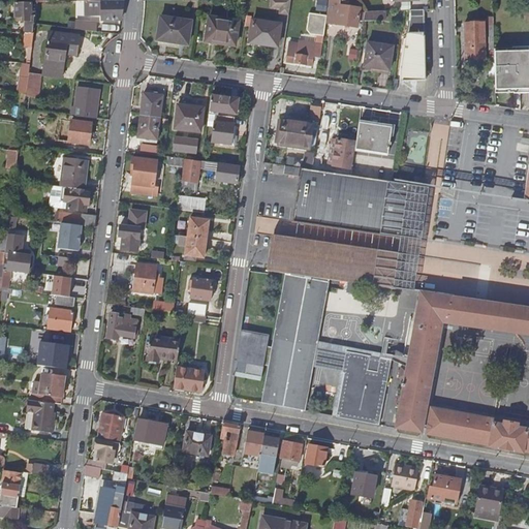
[(274,0),(275,2),(285,3),(285,8),(284,13),(292,13),(293,0),(274,0)]
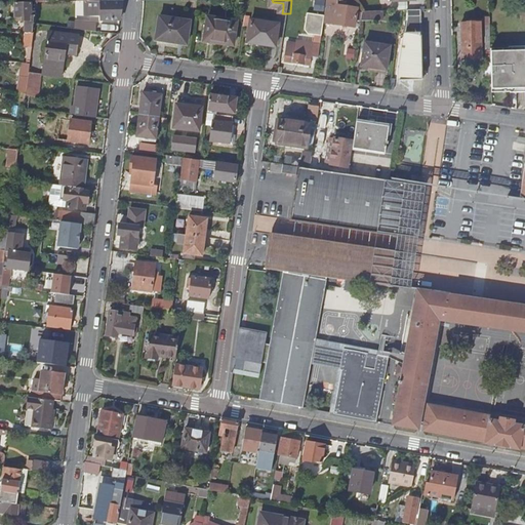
[(341,0),(331,0),(328,22),(358,26),(360,14),(356,13),(357,6),(341,3),(341,0)]
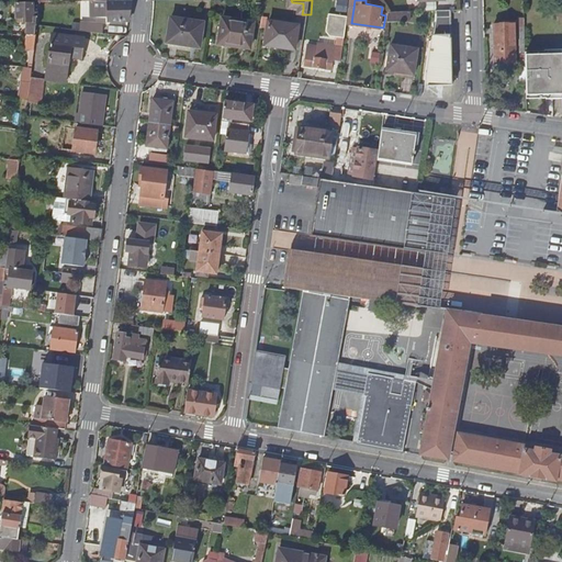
[(111,1),(94,1),(96,14),(112,14),(112,20),(133,20),(135,9),(136,1),(111,1)]
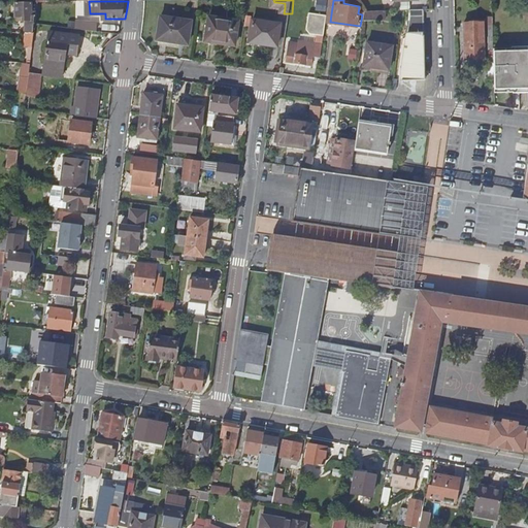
[(36,2),(19,2),(18,18),(26,18),(26,21),(29,22),(28,31),(36,32),(40,2),(36,2)]
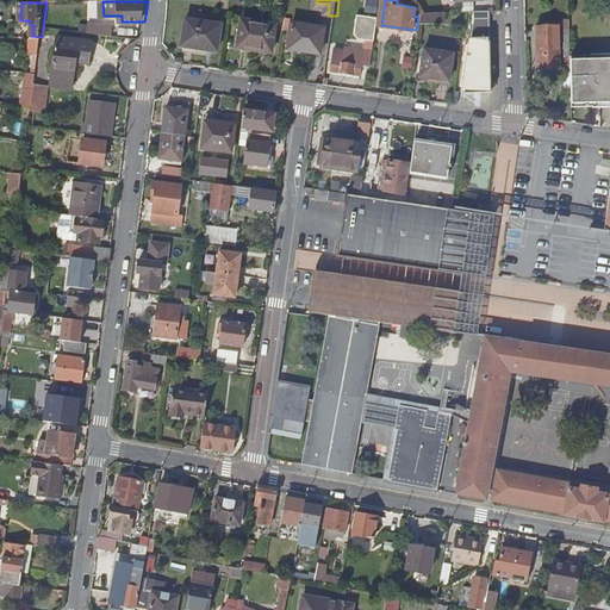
[(425,11),(424,22),(444,22),(446,11),(425,11)]
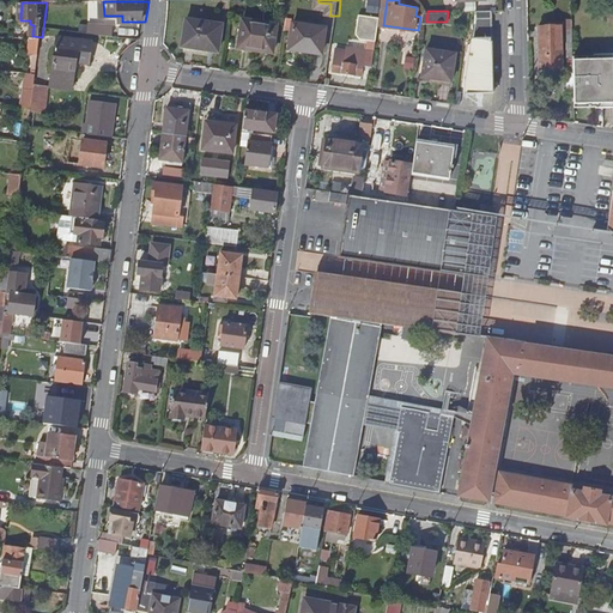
[(491,12),(477,12),(466,84),(466,96),(493,95),(491,12)]
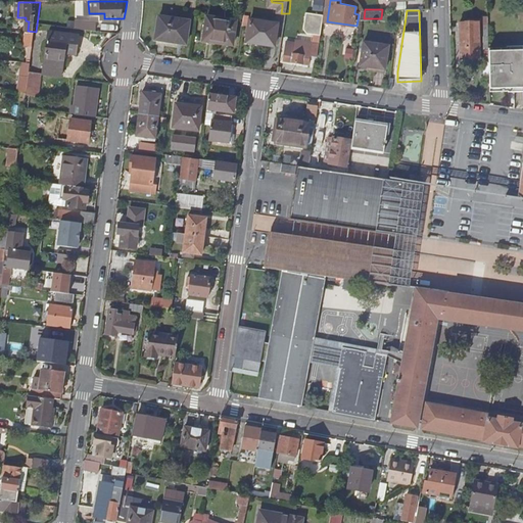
[(189,44),(193,21),(161,16),(158,40),(189,44)]
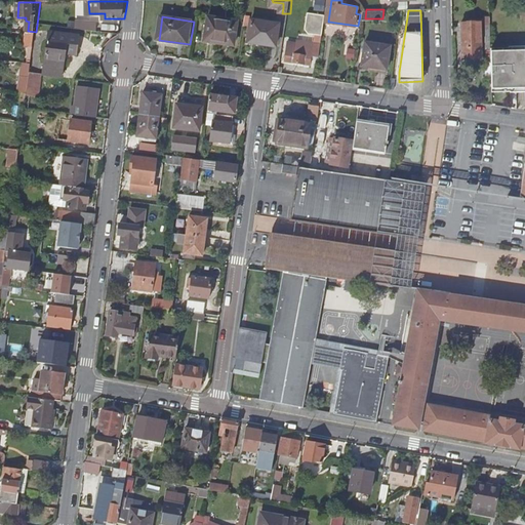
[(237,46),(241,23),(210,17),(207,41),(237,46)]
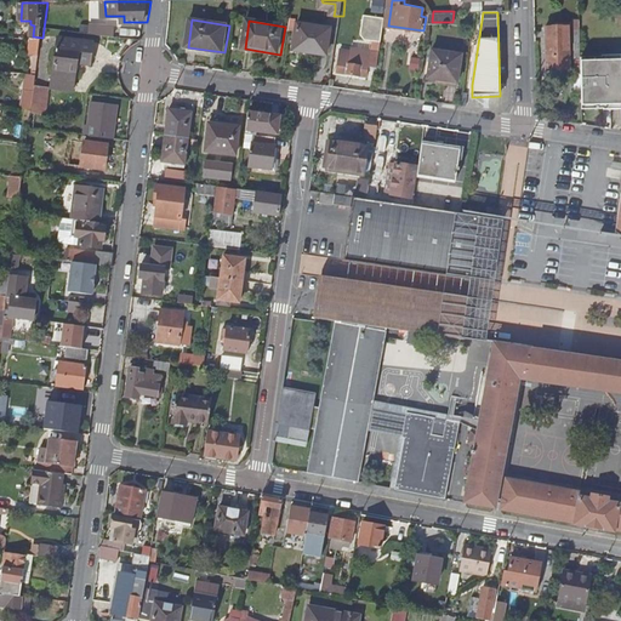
[(330,55),(334,29),(301,24),(297,46),(312,49),(312,52),(330,55)]
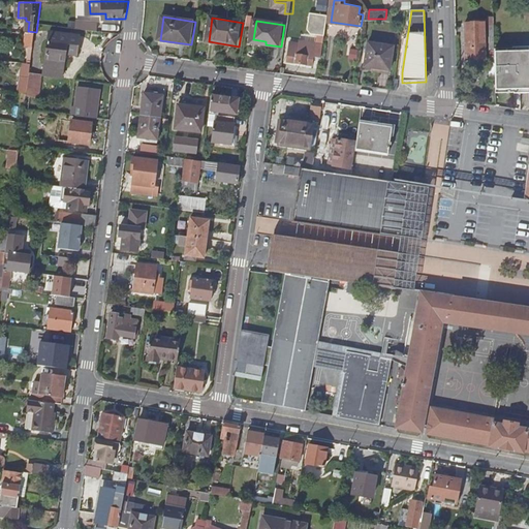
[(485,24),(464,25),(465,61),(485,61),(485,24)]
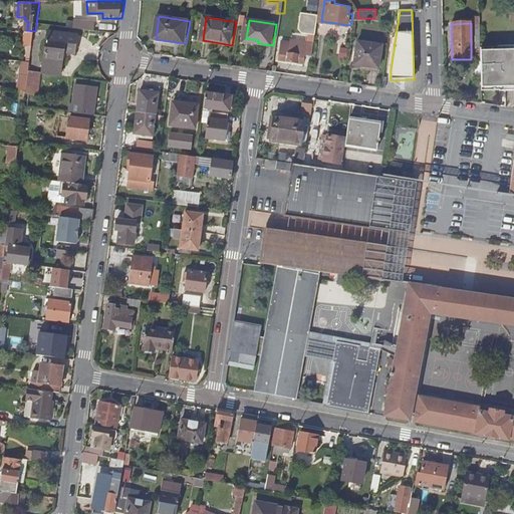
[(35,32),(28,32),(27,41),(34,43),(35,32)]
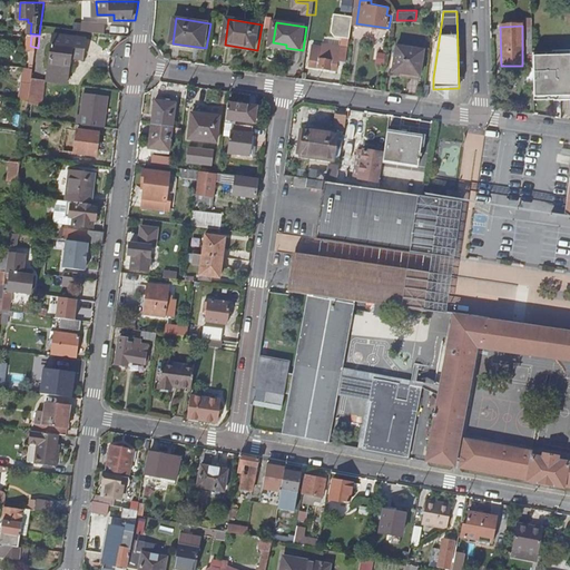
[(55,36),(53,43),(74,47),(72,58),(84,59),(87,39),(55,36)]
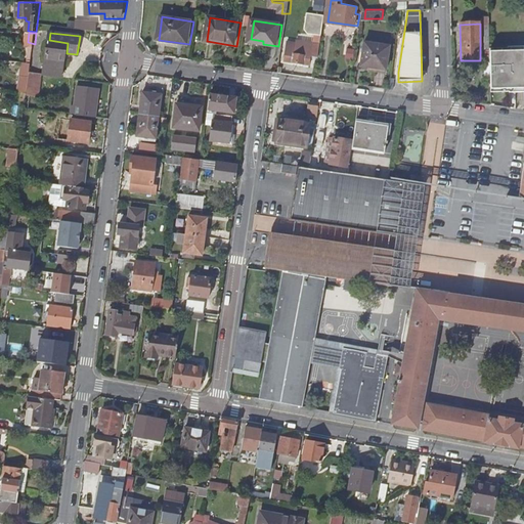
[(315,67),(316,55),(322,55),(324,37),(318,36),(317,44),(301,41),(300,44),(292,42),(289,61),(315,67)]
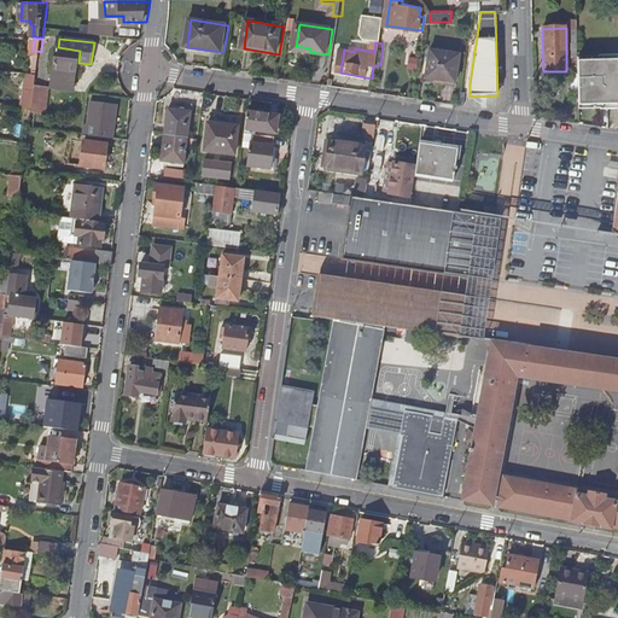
[(52,88),(53,88),(74,91),(79,63),(80,51),(58,47),(52,88)]
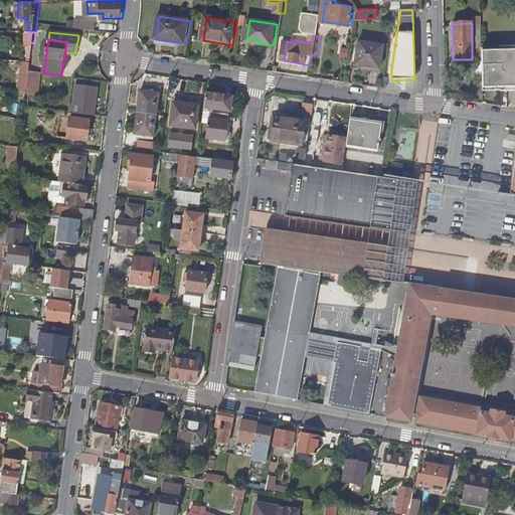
[(383,68),(387,44),(362,40),(358,64),(383,68)]
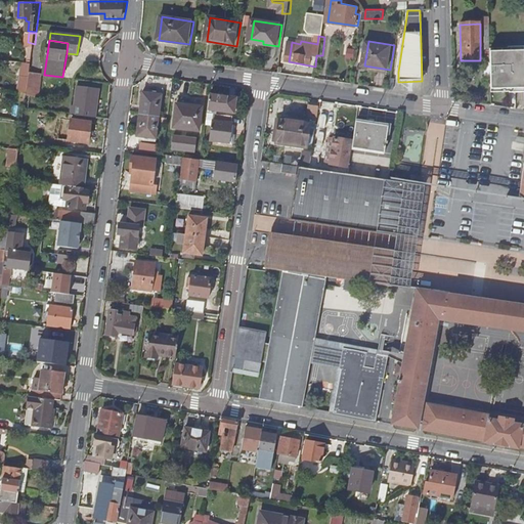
[(523,60),(523,47),(507,47),(507,49),(488,49),(489,93),(508,92),(508,93),(523,92),(523,60)]
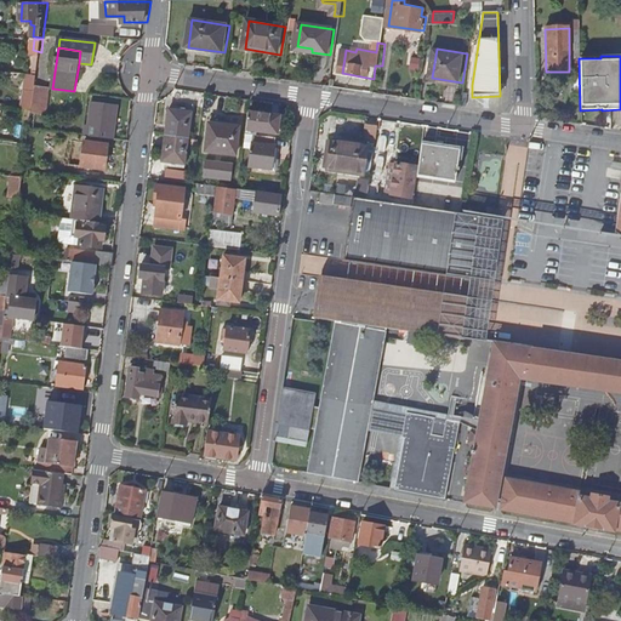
[(23,109),(33,110),(35,91),(34,91),(35,75),(28,75),(23,109)]
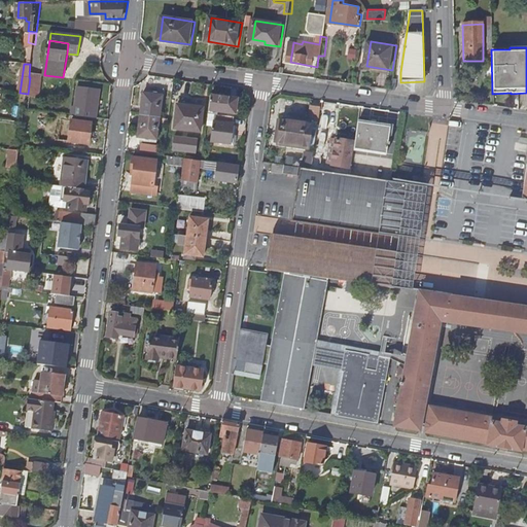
[(28,94),(28,95),(42,97),(45,75),(44,75),(31,73),(30,77),(28,94)]
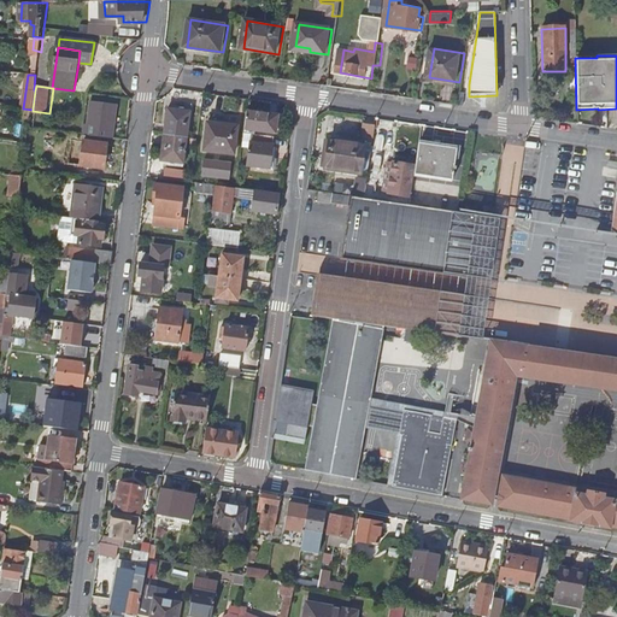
[(89,134),(115,137),(118,103),(93,100),(89,134)]
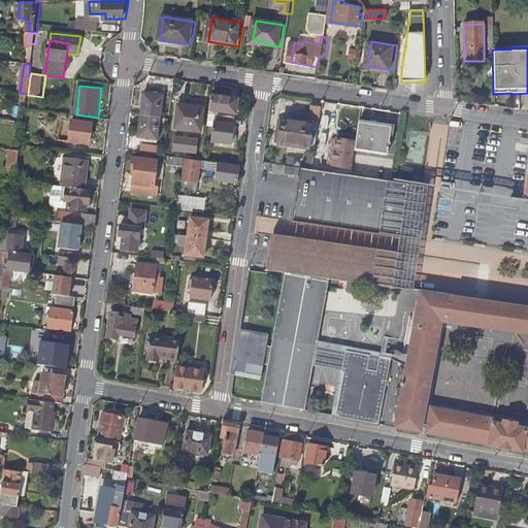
[(143,116),(162,119),(166,96),(146,94),(143,116)]
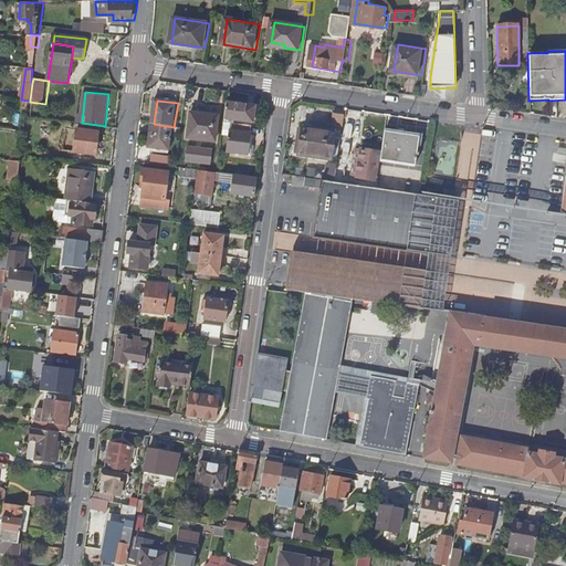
[(231,102),(228,118),(257,123),(259,106),(231,102)]
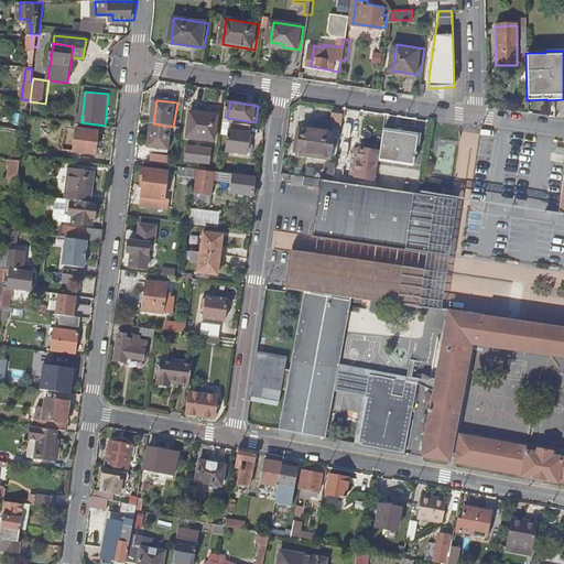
[(217,140),(220,116),(194,111),(191,136),(217,140)]
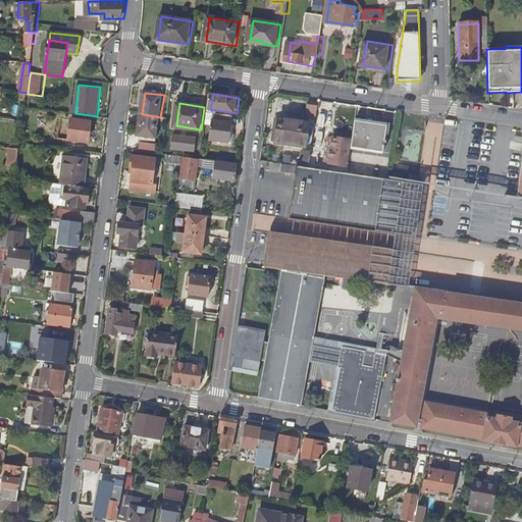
[(307,104),(307,113),(318,113),(318,105),(307,104)]
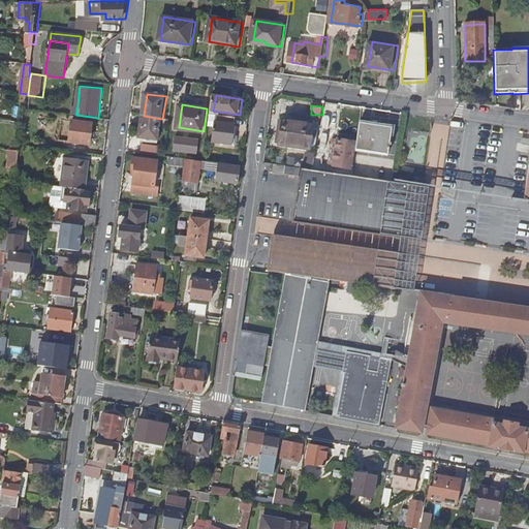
[(234,143),(238,117),(219,114),(215,139),(234,143)]
